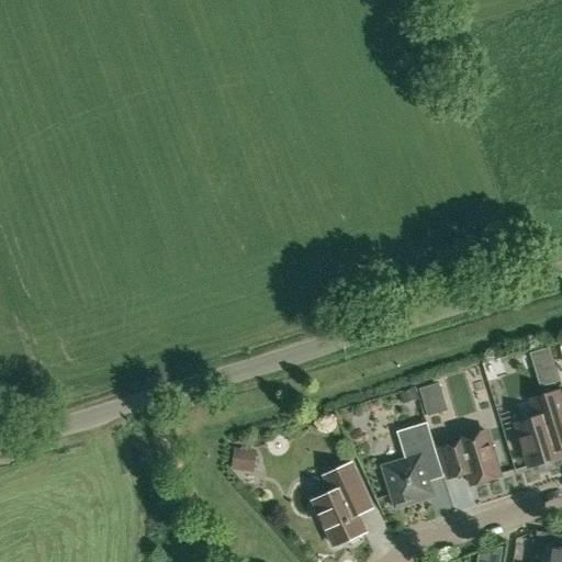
[(549,347),(530,353),(540,386),(559,381),(549,347)]
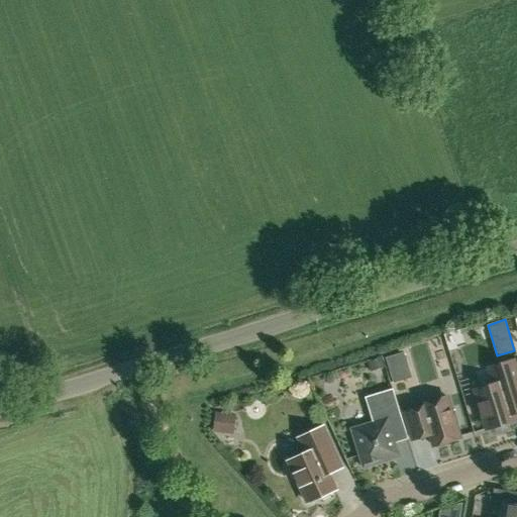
[(404,352),(386,357),(393,383),(411,377),(404,352)]
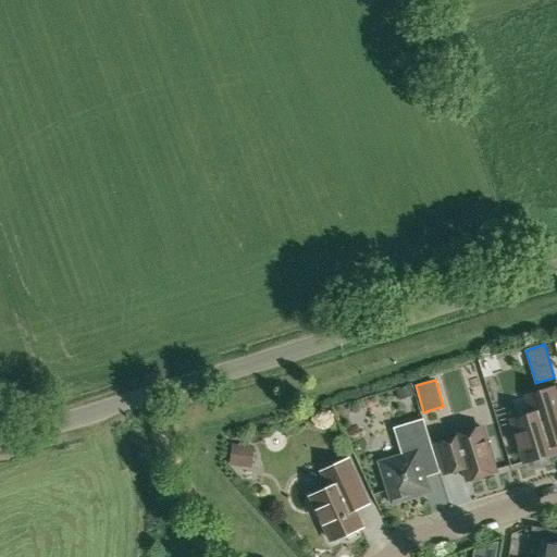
[(410,385),(396,390),(399,399),(413,395),(410,385)]
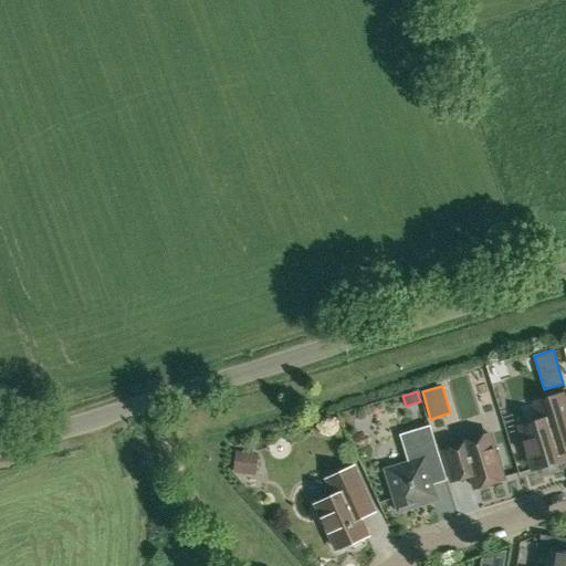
[(535,402),(541,420),(520,427),(533,470),(537,468),(538,472),(542,473),(553,471),(554,468),(553,463),(564,460),(563,453),(565,452),(565,405),(563,394),(535,402)]
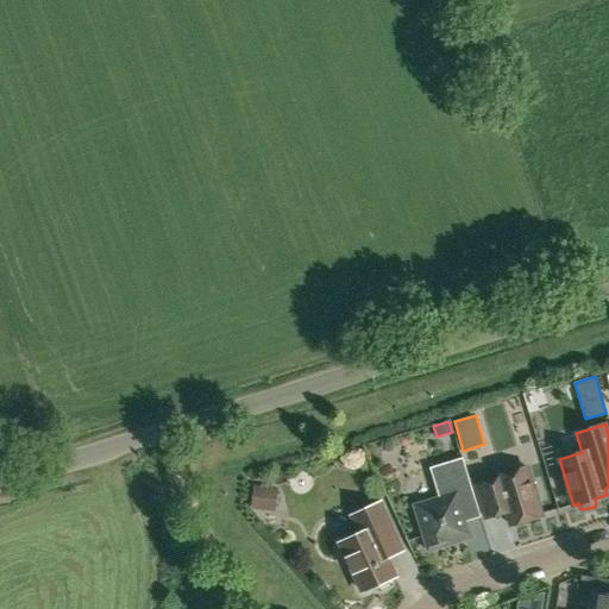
[(427,551),(471,537),(459,498),(473,494),(463,457),(429,468),(439,497),(414,504),(427,551)]
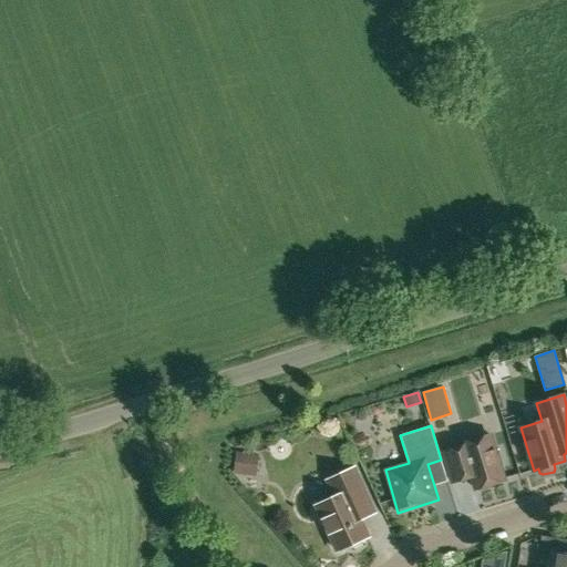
[(462,443),(462,446),(443,452),(452,482),(472,476),(475,488),(504,480),(500,464),(503,462),(503,457),(502,453),(498,450),(494,449),(490,434),(462,443)]
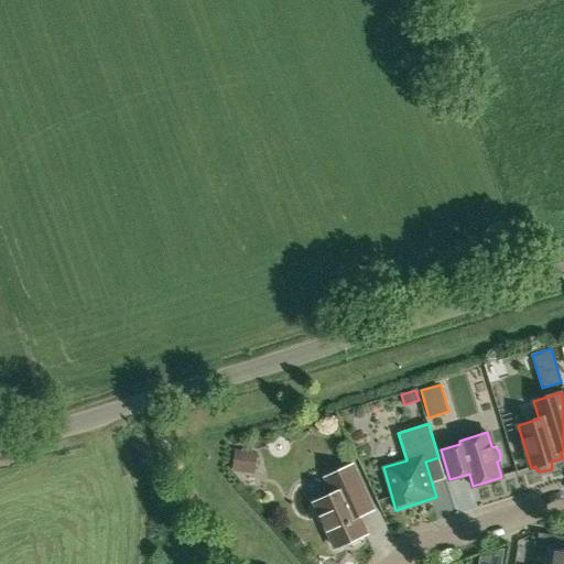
[(235,449),(232,470),(246,473),(249,451),(235,449)]
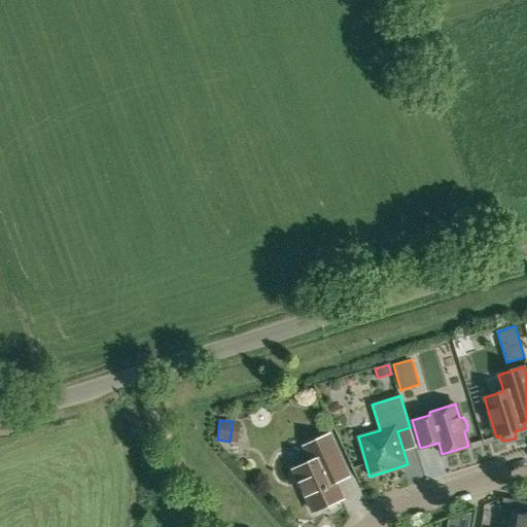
[(305,446),(312,461),(294,469),(295,473),(294,478),(297,485),(302,487),(313,512),(325,505),(329,507),(337,504),(339,499),(342,498),(334,482),(347,477),(328,435),(305,446)]
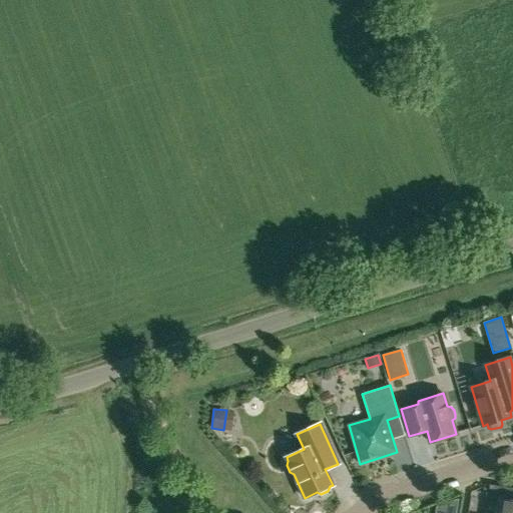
[(512,512),(512,488),(490,485),(488,497),(499,499),(497,512),(512,512)]
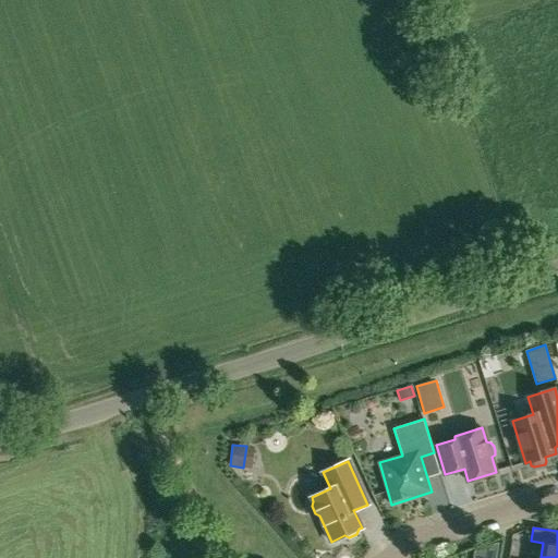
[(474,550),(473,557),(496,557),(499,542),(474,550)]
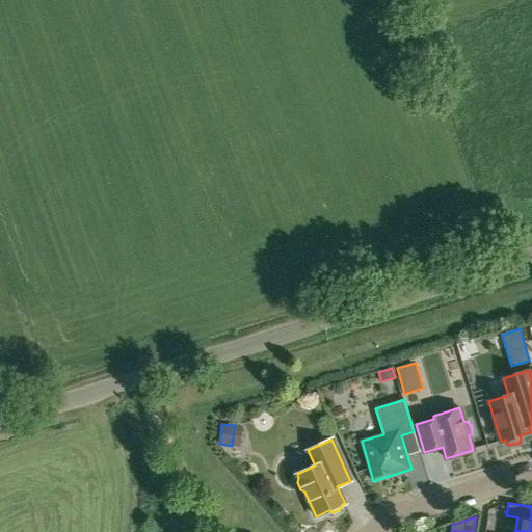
All buildings are outlined.
